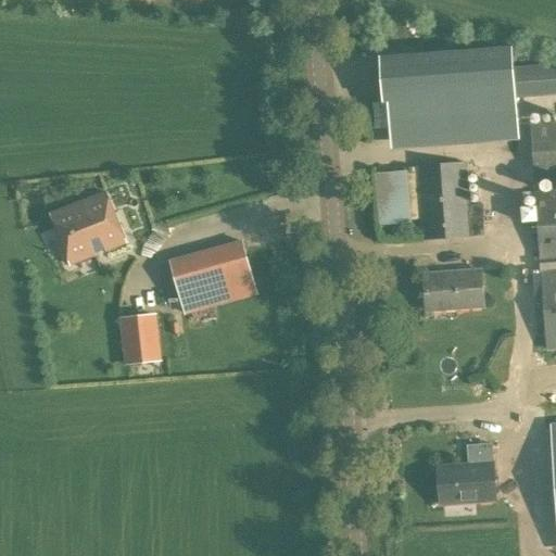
[(555,93),(555,66),(514,70),(513,53),(381,63),(383,99),(390,98),(393,142),(518,133),(516,97),(555,93)]
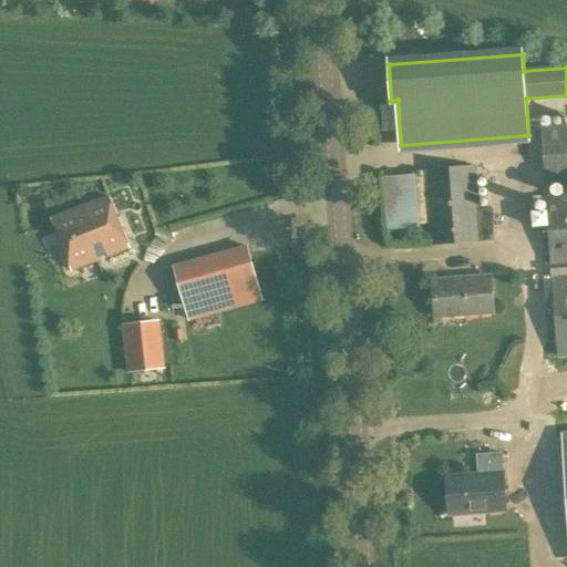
[(566,124),(540,126),(545,187),(566,185),(566,124)]
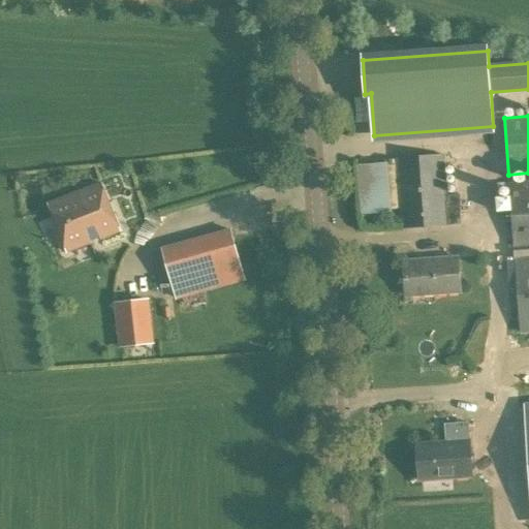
[(447,195),(443,155),(396,158),(401,230),(461,225),(459,194),(447,195)]
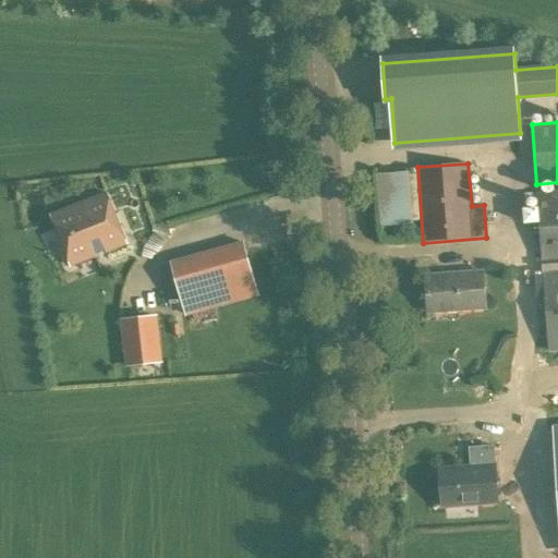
[(411,171),(378,172),(380,226),(413,223),(411,171)]
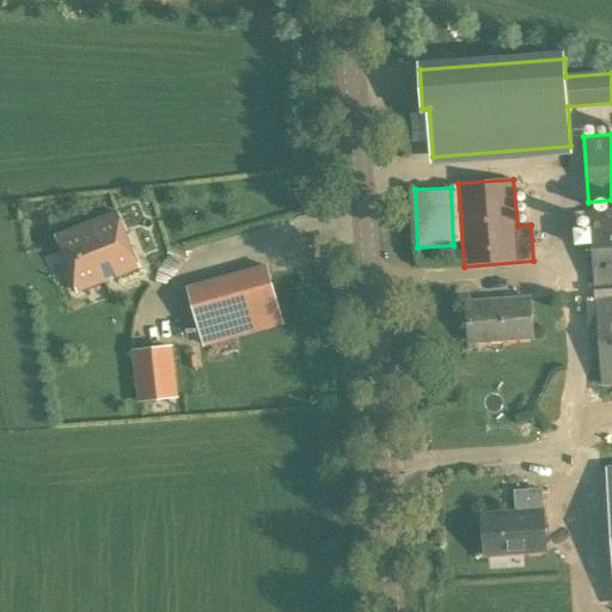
[(601,386),(611,385),(611,208),(589,210),(601,386)]
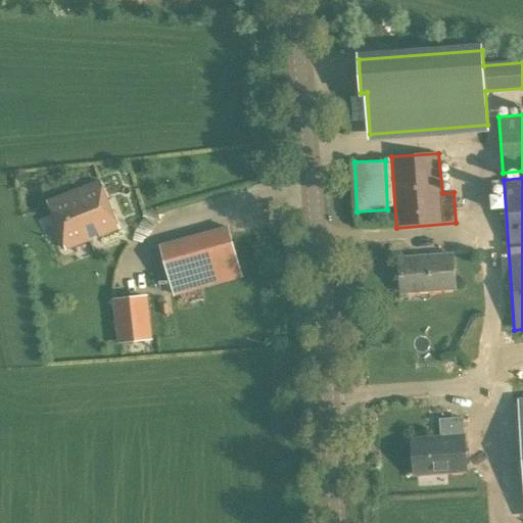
[(120,229),(100,180),(46,201),(65,250),(120,229)]
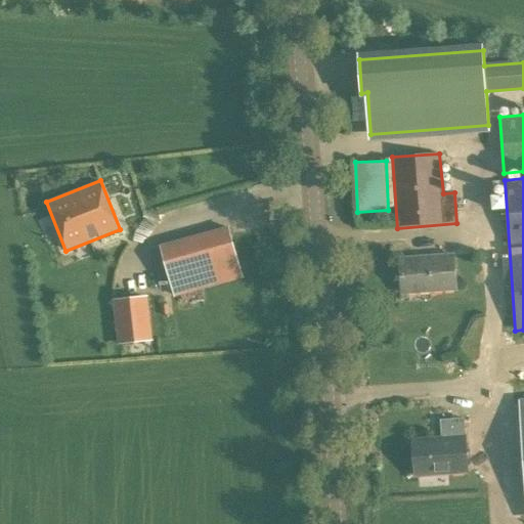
[(187,264),(180,241),(161,246),(175,297),(242,278),(227,227),(208,232),(215,256),(187,264)]
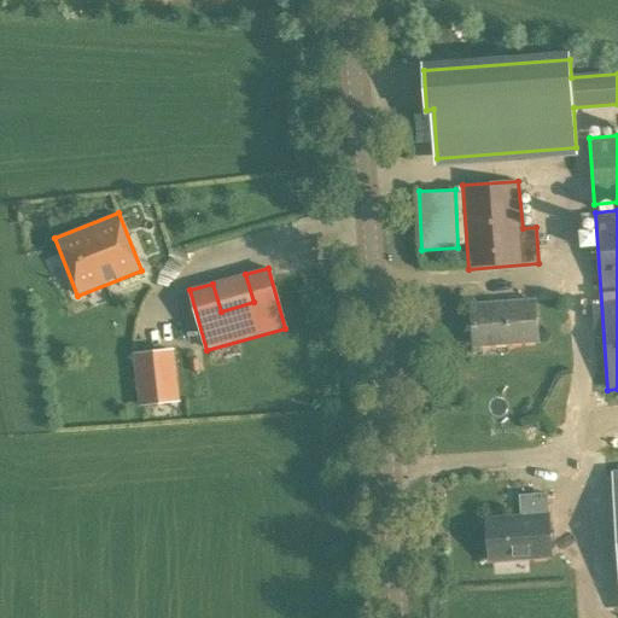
[(474,345),(537,340),(535,302),(494,304),(494,309),(471,310),(474,345)]
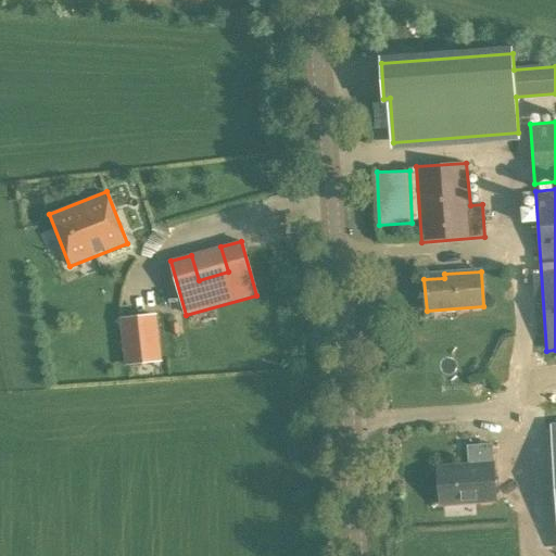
[(125,365),(161,361),(155,313),(119,317),(125,365)]
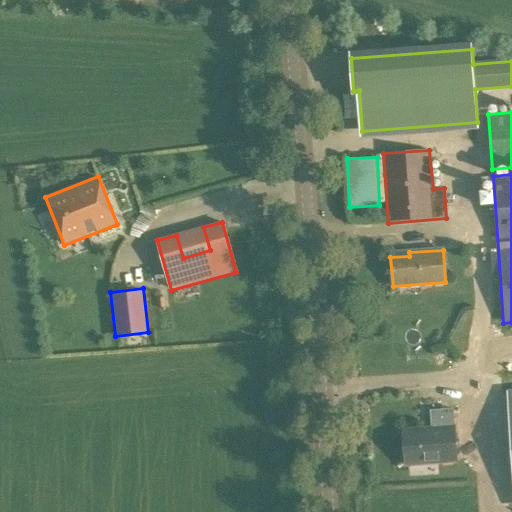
[(406,464),(455,461),(453,427),(404,430),(406,464)]
